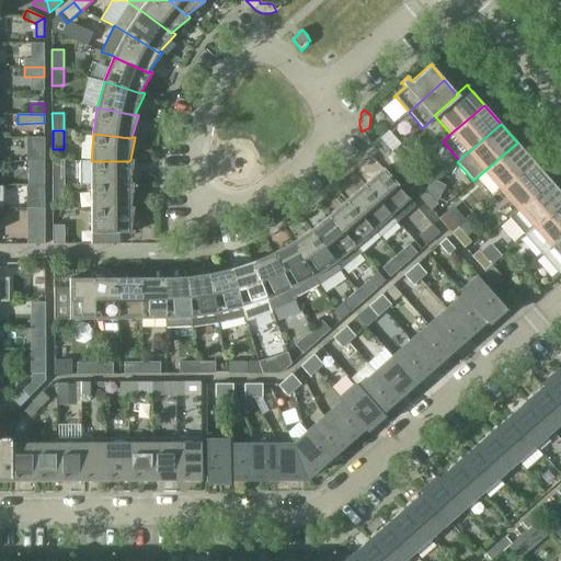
[(375,146),(385,158),(392,152),(381,140),(375,146)]
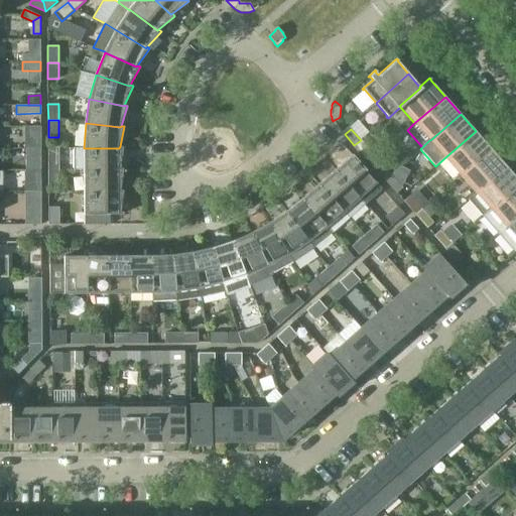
[(445,157),(461,174),(491,148),(476,131),(445,157)]
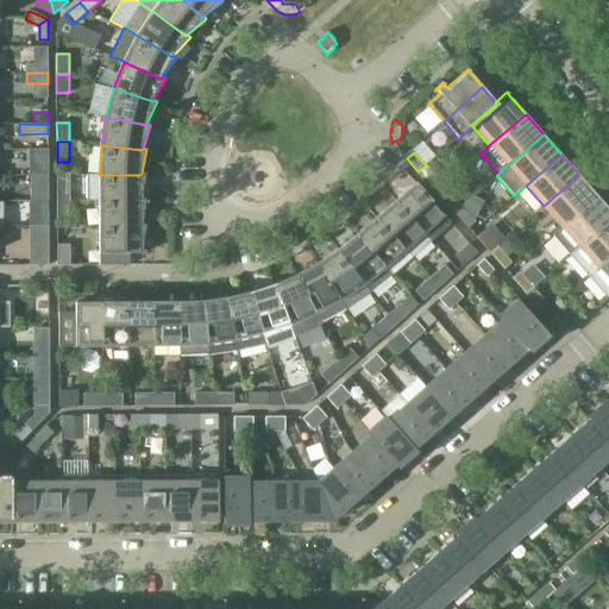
[(33,175),(48,175),(48,165),(33,165),(33,175)]
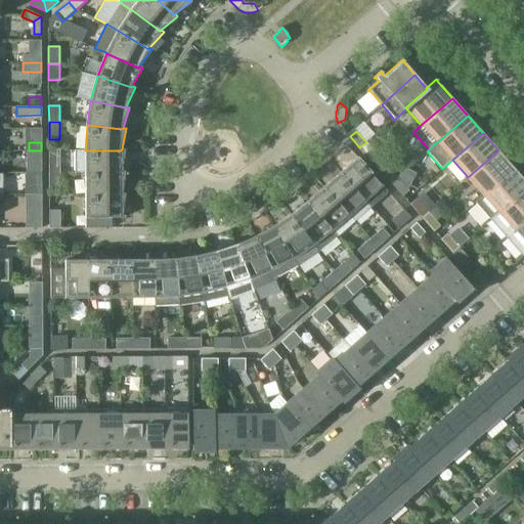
[(377,154),(366,142),(359,147),(370,159),(377,154)]
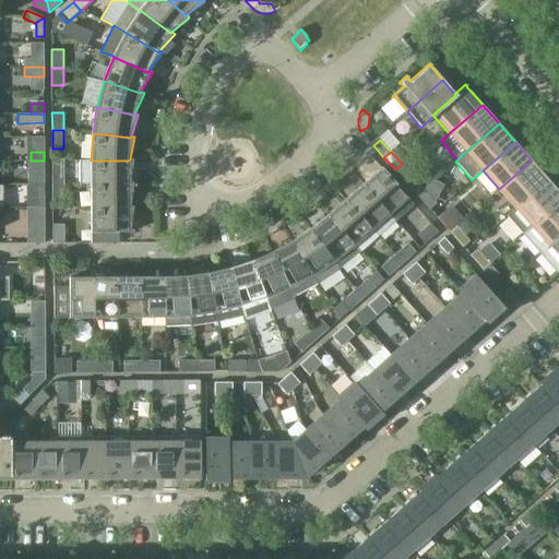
[(129,161),(91,161),(80,161),(80,185),(92,185),(129,185),(130,182),(133,159),(130,158),(129,161)]
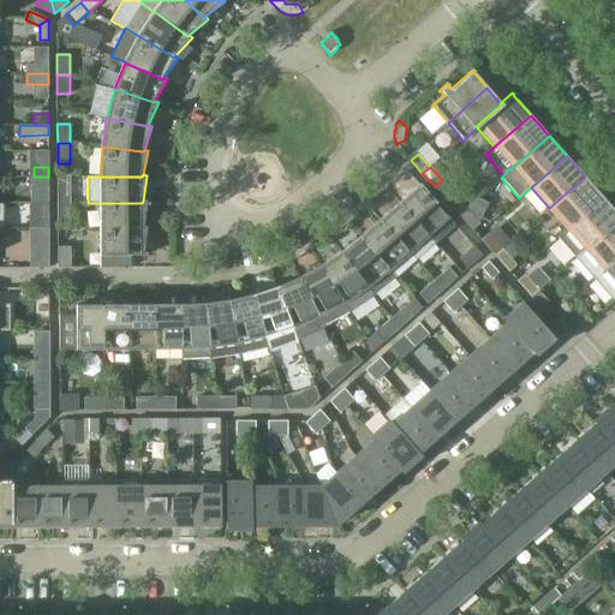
[(549,208),(567,228),(603,197),(585,177),(549,208)]
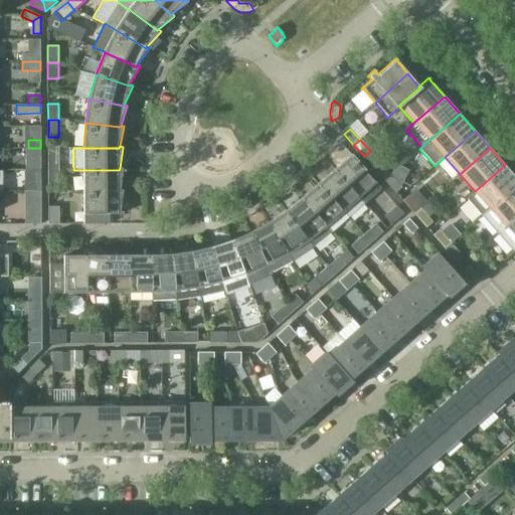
[(48,153),(48,169),(59,170),(59,153),(48,153)]
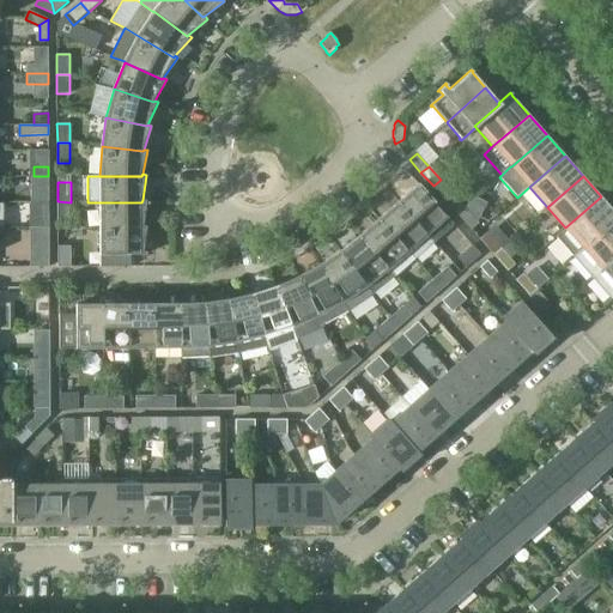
[(419,184),(399,202),(428,235),(434,242),(454,224),(448,218),(448,217),(419,184)]
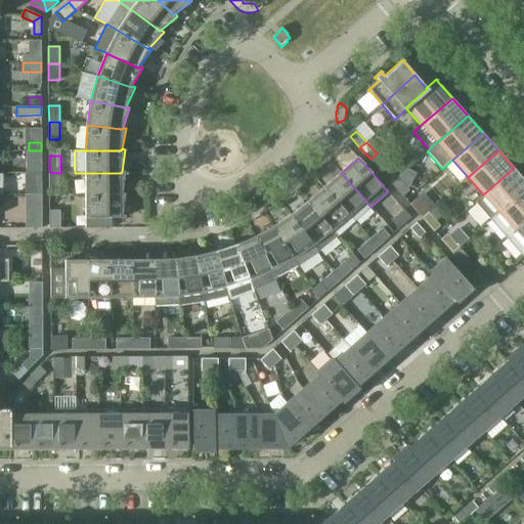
[(29,165),(29,173),(41,172),(41,164),(29,165)]
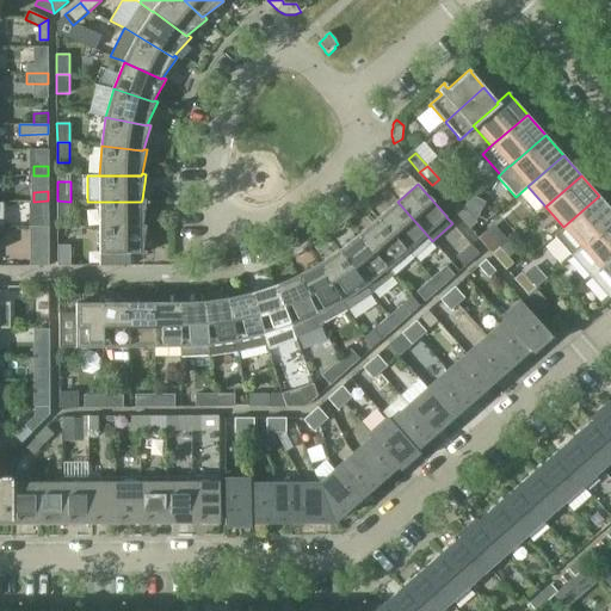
[(463,207),(451,192),(444,199),(456,213),(463,207)]
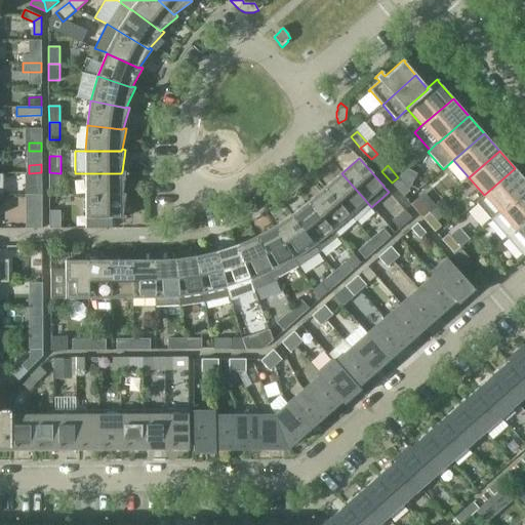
[(491,219),(499,212),(524,190),(524,179),(515,168),(484,195),(476,202),(491,219)]
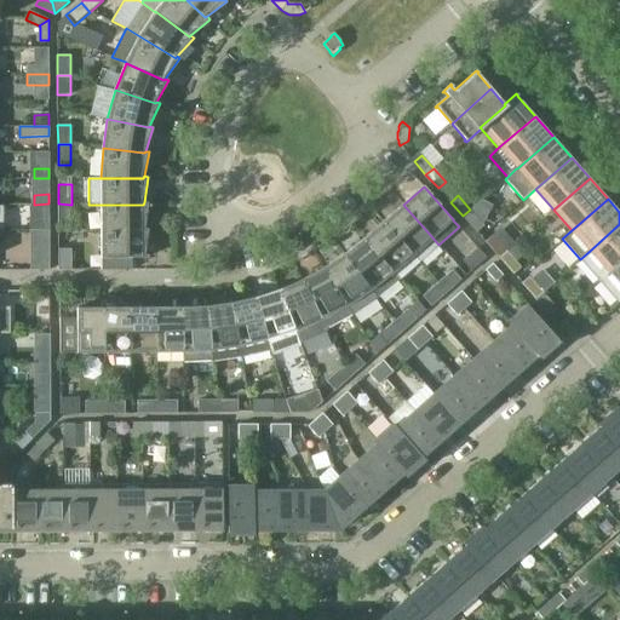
[(143,205),(102,205),(102,230),(144,230),(144,228),(148,202),(144,202),(143,205)]
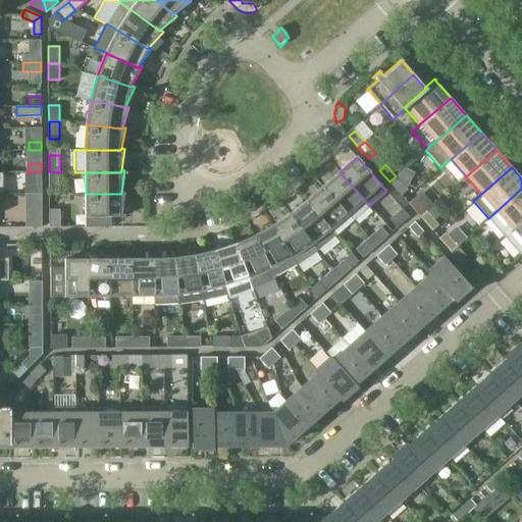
[(60,189),(60,172),(49,171),(49,189),(60,189)]
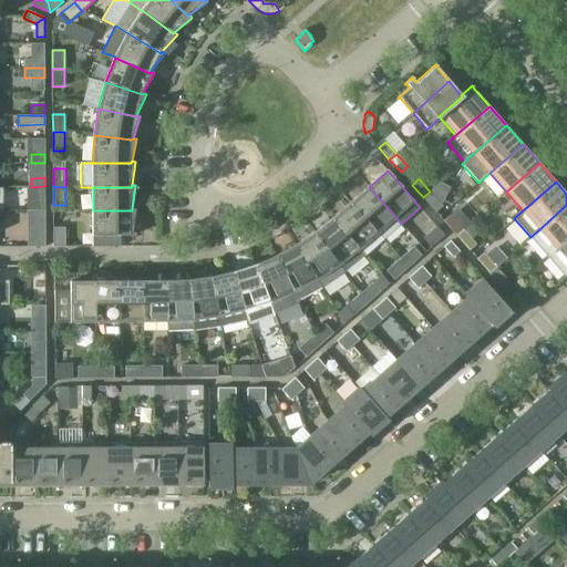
[(369,187),(351,203),(378,234),(383,239),(401,224),(395,217),(369,187)]
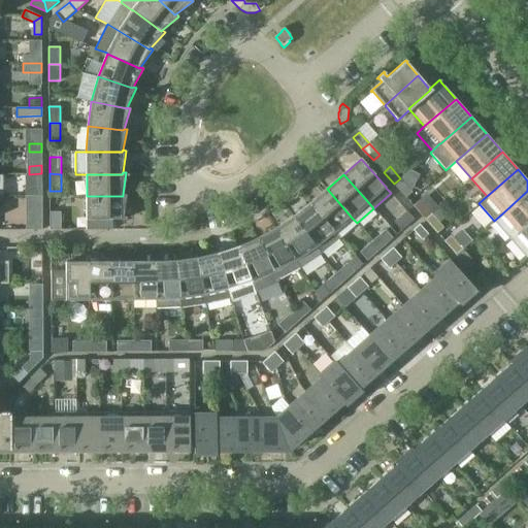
[(404,196),(410,190),(400,178),(394,184),(404,196)]
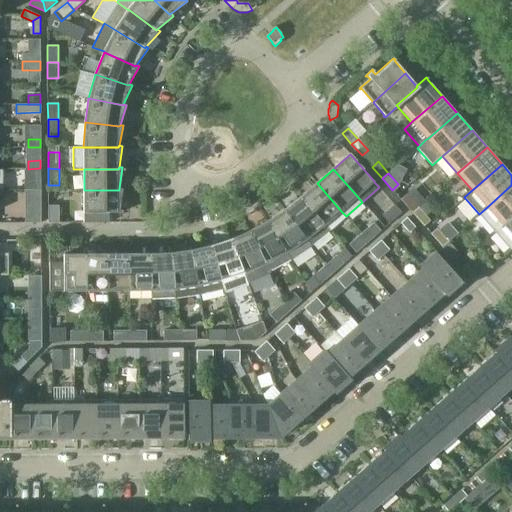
[(29,191),(41,191),(41,182),(29,183),(29,191)]
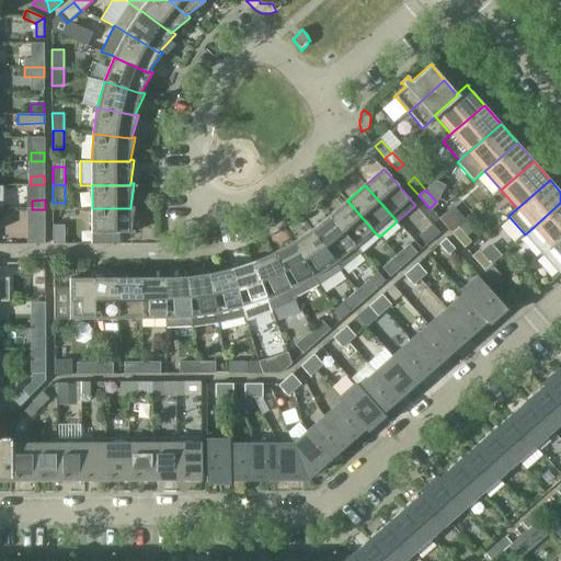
[(347,201),(330,216),(356,247),(362,253),(379,237),(374,231),(347,201)]
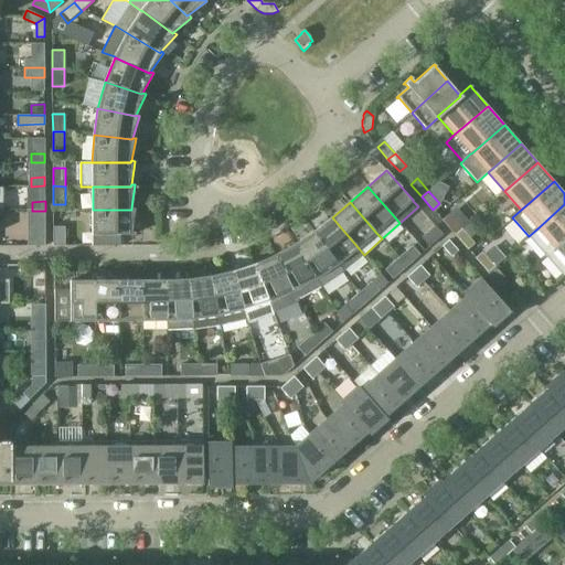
[(545,255),(564,237),(564,204),(537,228),(529,236),(545,255)]
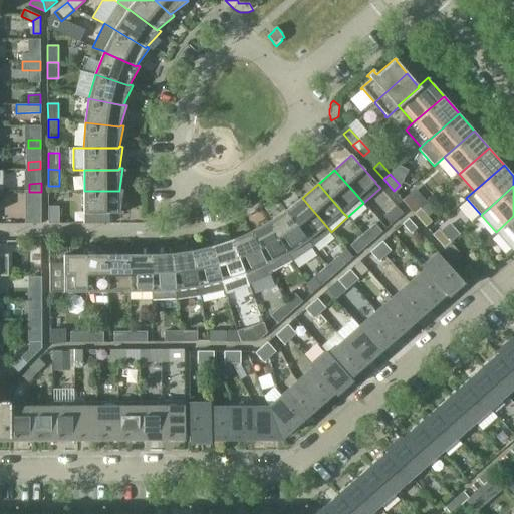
[(119,191),(84,191),(84,214),(122,213),(122,211),(119,211),(122,190),(119,189),(119,191)]
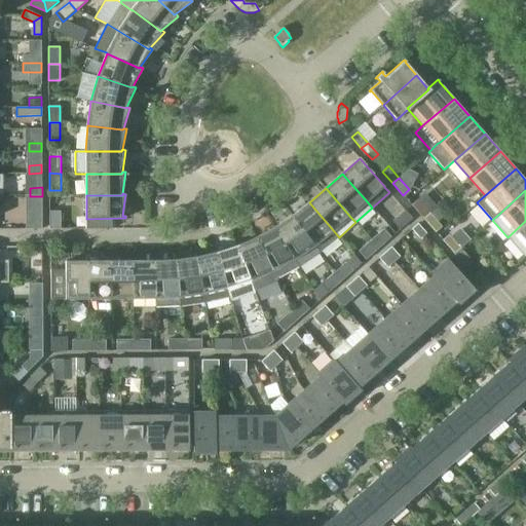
[(30,196),(26,196),(26,213),(42,213),(42,203),(42,196),(30,196)]
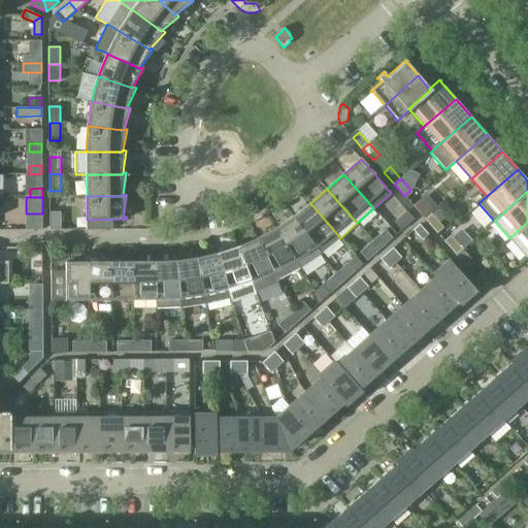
[(415,207),(425,220),(431,213),(421,202),(415,207)]
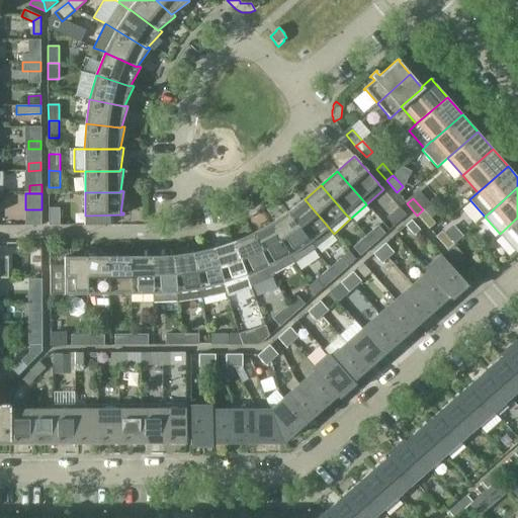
[(334,234),(329,228),(305,199),(296,206),(288,212),(310,243),(315,249),(334,234)]
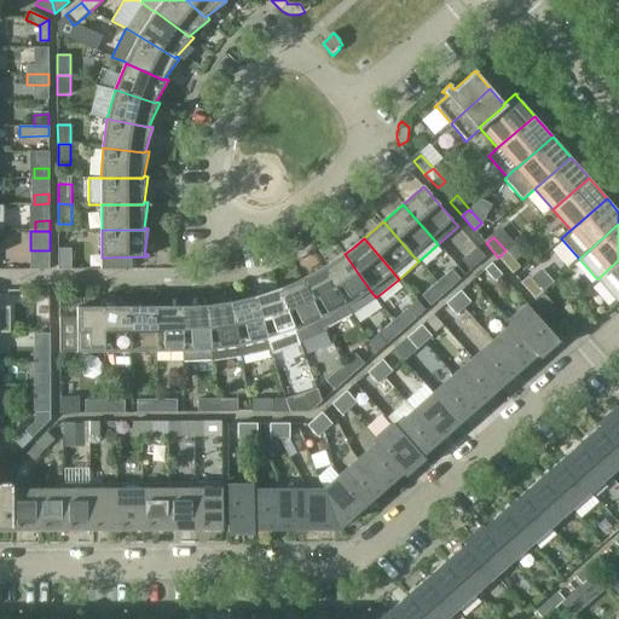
[(462,261),(470,271),(486,258),(476,247),(462,261)]
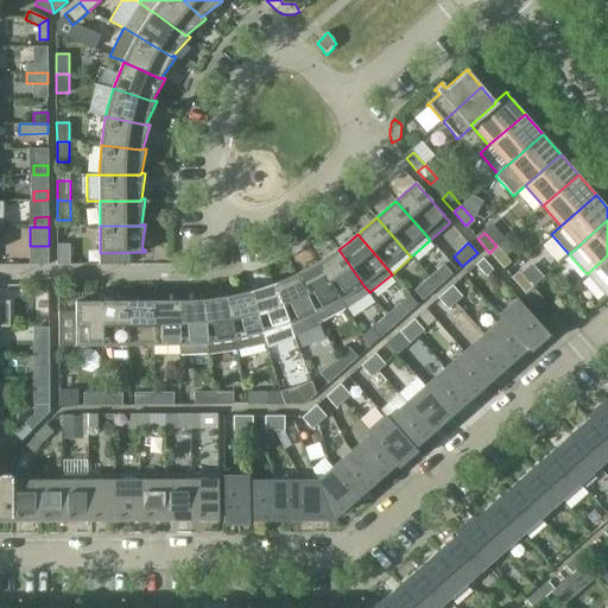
[(57,245),(57,264),(70,264),(70,245),(57,245)]
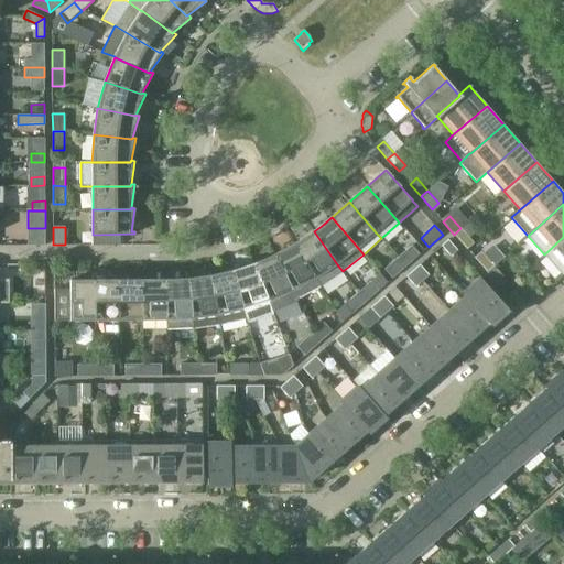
[(461,228),(454,235),(465,247),(472,241),(461,228)]
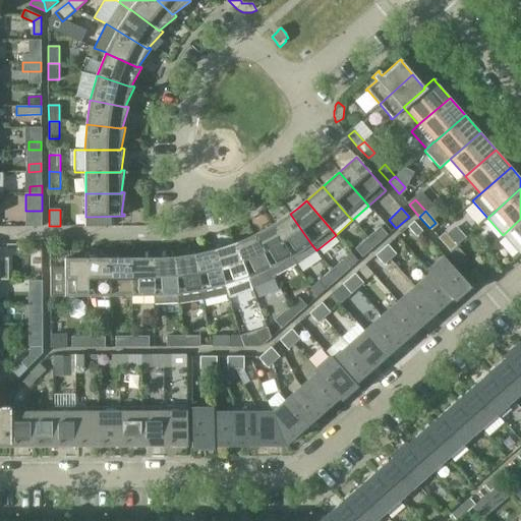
[(311,244),(290,214),(281,221),(273,225),(292,257),(296,265),(316,250),(311,244)]
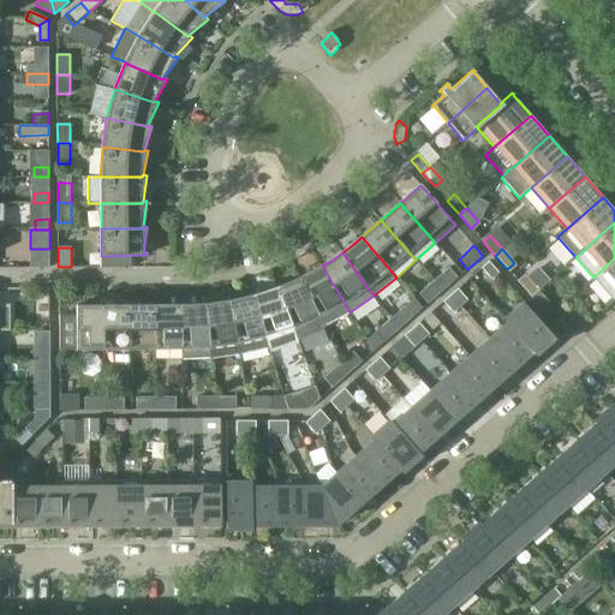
[(614,258),(593,278),(613,300),(614,298),(614,258)]
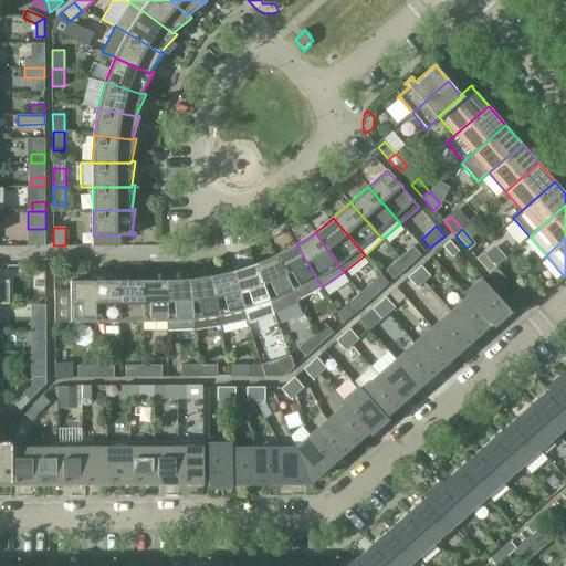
[(450,241),(442,247),(451,257),(458,251),(450,241)]
